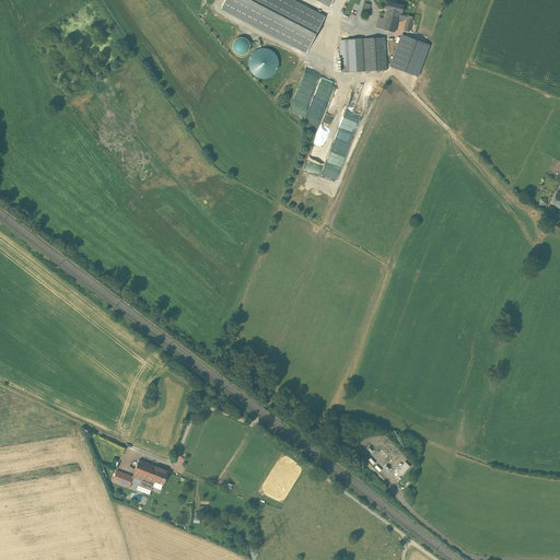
[(225,0),(222,8),(230,12),(306,51),(324,18),(290,0),(225,0)]
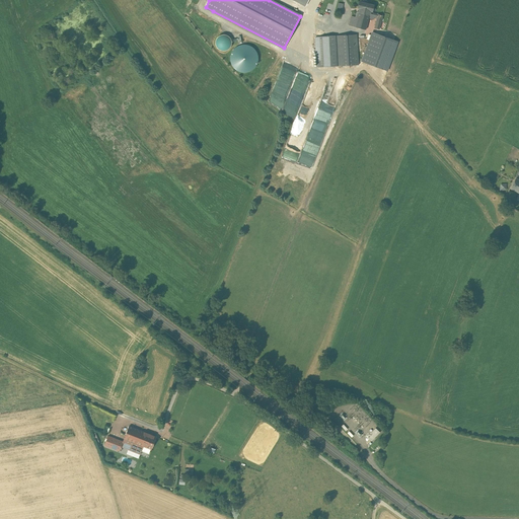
[(374,5),(359,2),(358,8),(359,8),(358,12),(369,15),(370,15),(370,12),(371,11),(372,11),(374,5)]
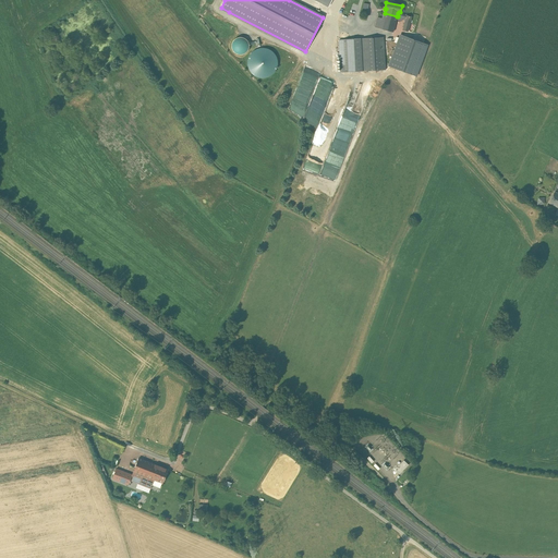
[(350,25),(358,5),(353,4),(348,16),(342,14),(339,21),(350,25)]
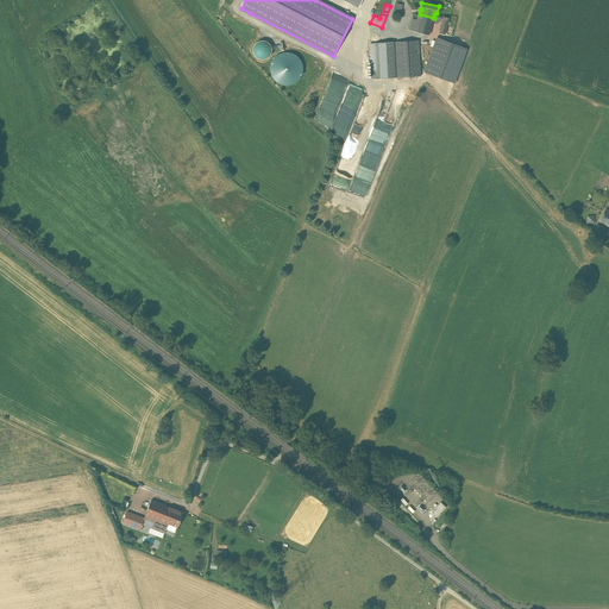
[(433,18),(420,14),(419,13),(418,20),(412,19),(409,30),(429,35),(433,22),(433,18)]
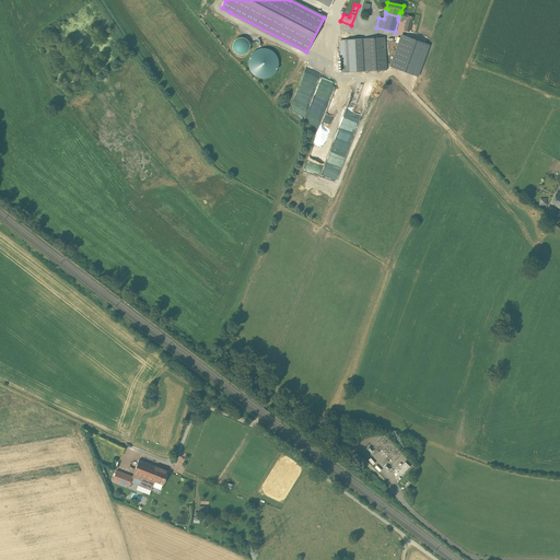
[(413,16),(408,15),(407,20),(404,31),(409,32),(413,16)]
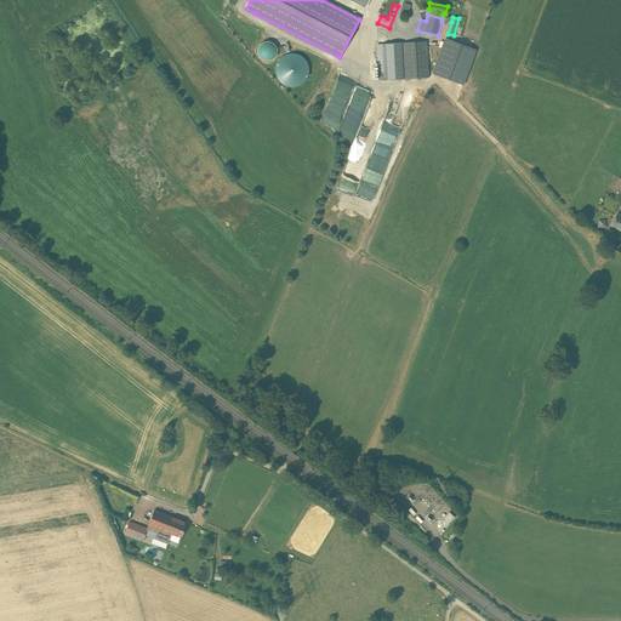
[(263,39),(256,55),(271,61),(278,46),(263,39)]
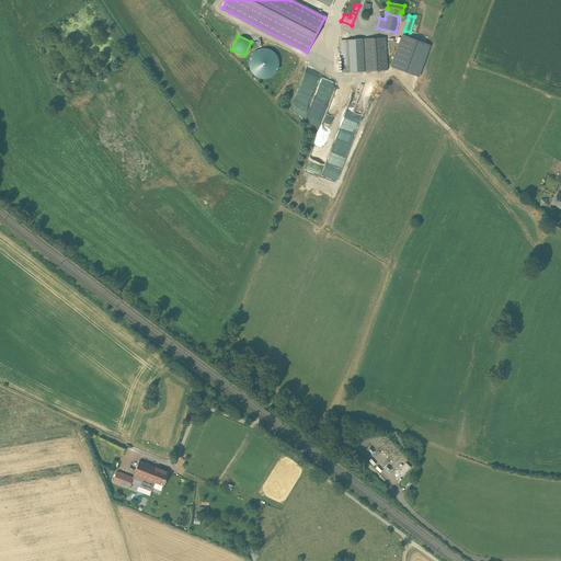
[(408,37),(402,35),(400,41),(397,50),(391,66),(419,77),(430,45),(408,37)]
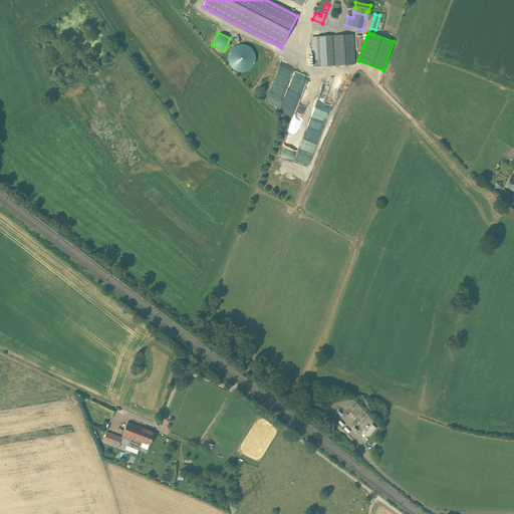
[(353,34),(333,35),(335,65),(354,64),(353,46),(353,44),(353,38),(353,34)]
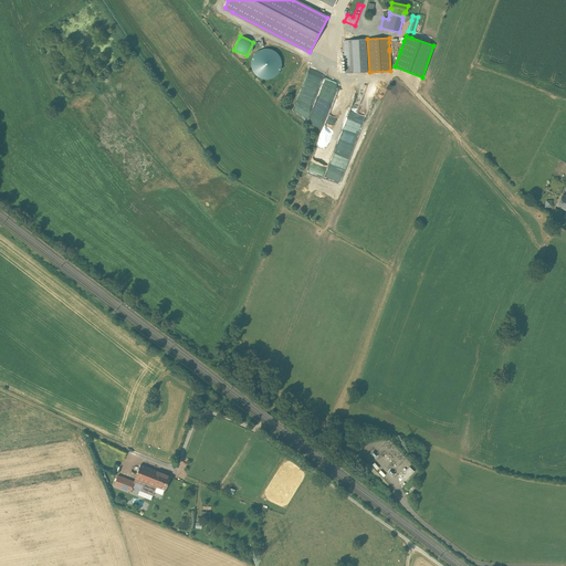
[(365,39),(344,41),(345,73),(367,72),(366,56),(365,39)]
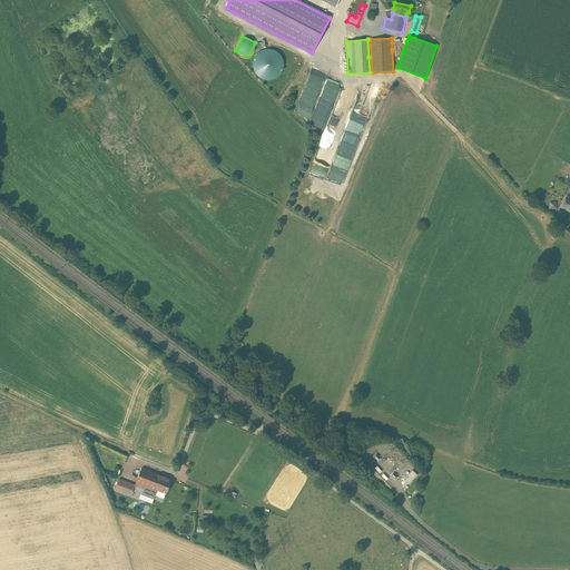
[(406,41),(392,42),(392,49),(392,51),(403,51),(406,41)]
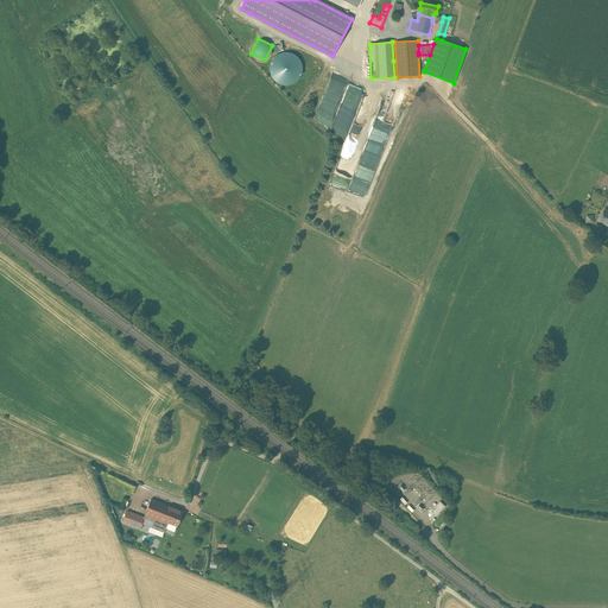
[(274,84),(303,81),(298,51),(271,55),(274,84)]
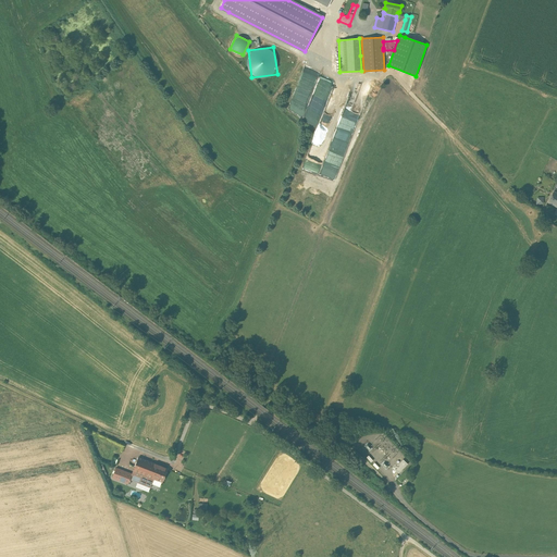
[(309,90),(312,91),(319,73),(304,69),(299,83),(307,85),(305,91),(309,93),(309,90)]
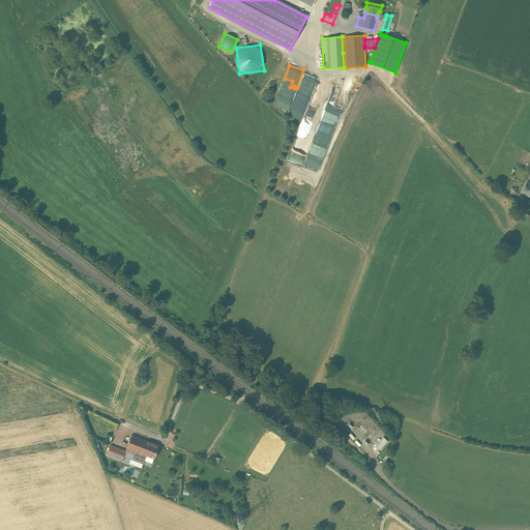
[(529,182),(527,181),(521,193),(529,198),(529,197),(529,182)]
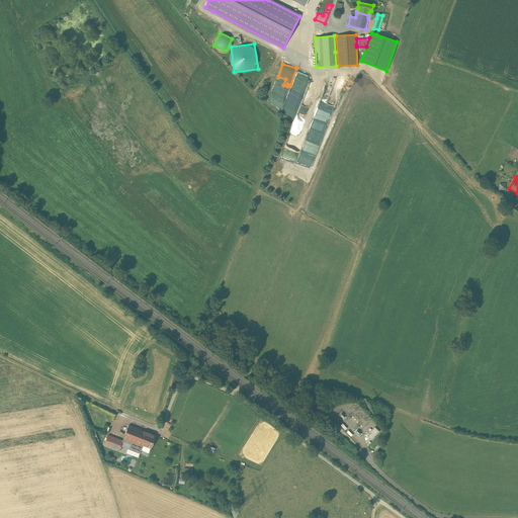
[(346,417),(342,412),(338,415),(343,421),(346,417)]
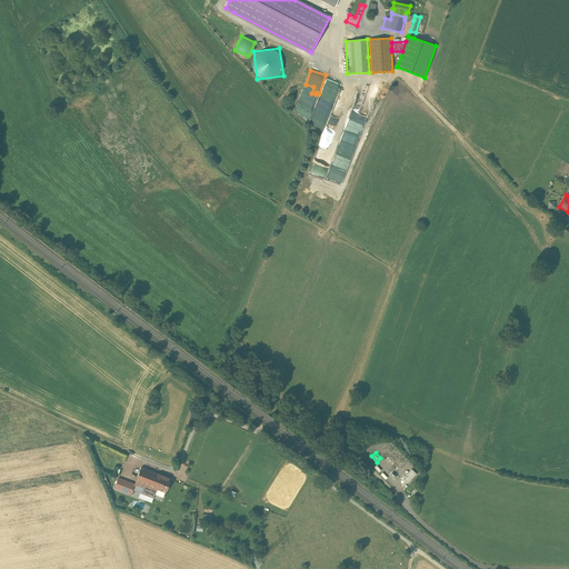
[(407,483),(416,473),(411,469),(407,473),(408,476),(403,480),(407,483)]
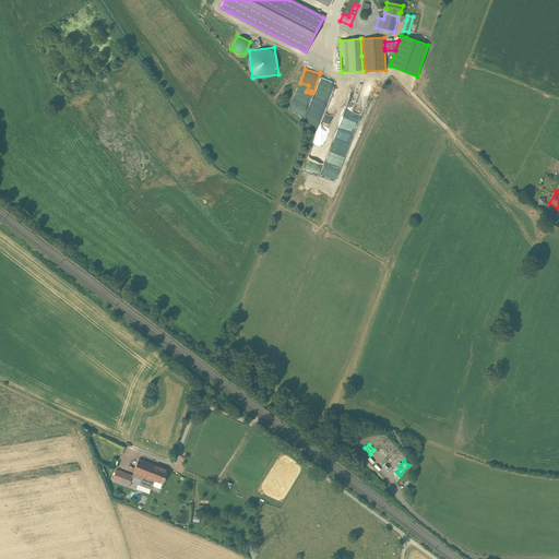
[(166,472),(139,462),(135,473),(163,484),(166,472)]
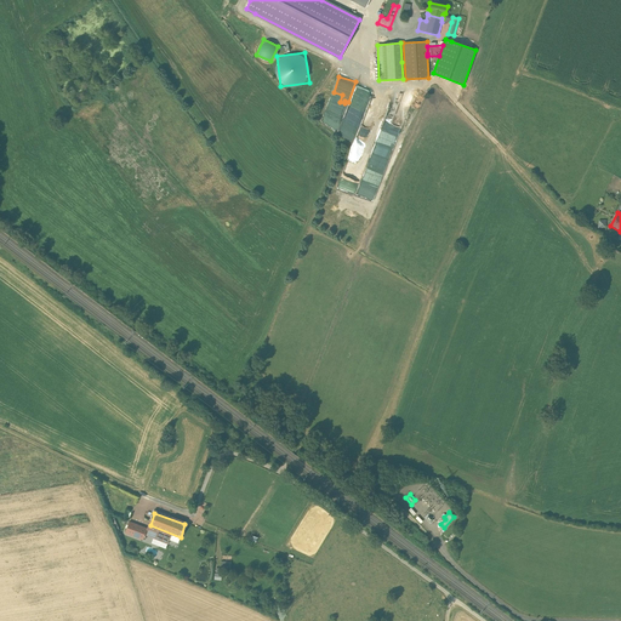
[(434,520),(428,513),(423,518),(429,524),(434,520)]
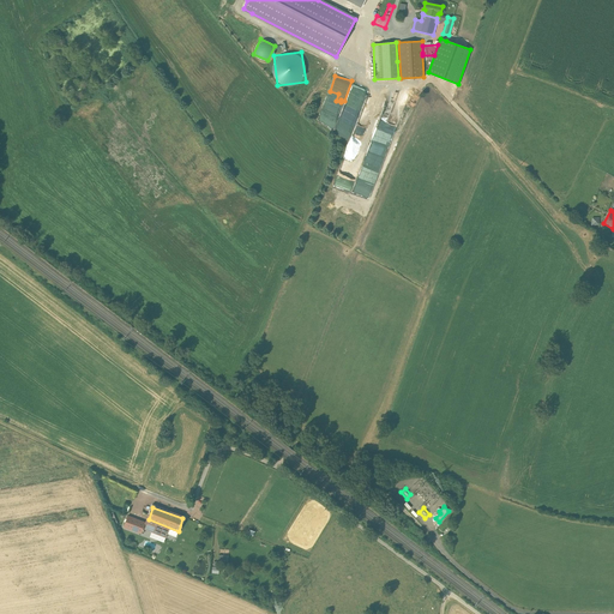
[(179,531),(149,519),(145,530),(168,539),(169,535),(176,537),(179,531)]
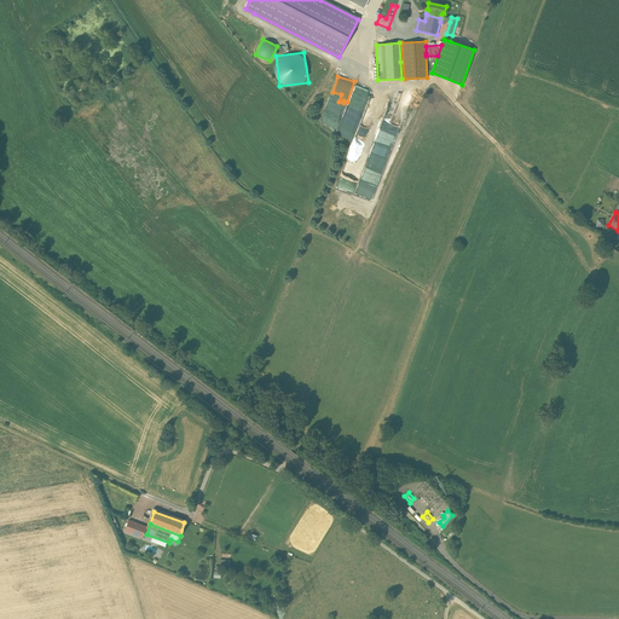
[(226,563),(230,563),(231,555),(223,554),(221,562),(226,563)]
